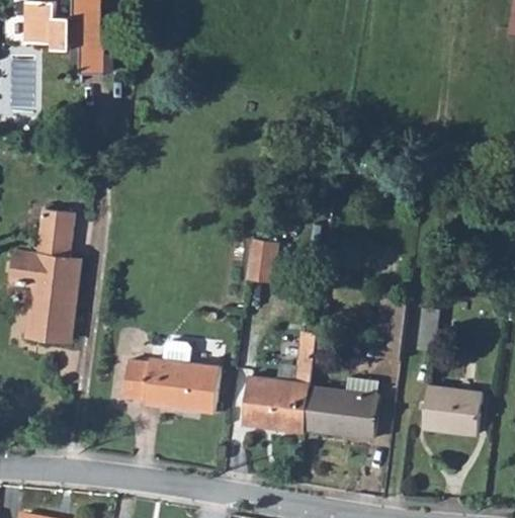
[(55,1),(31,0),(31,41),(53,42),(53,48),(71,48),(72,42),(80,42),(80,73),(102,73),(103,33),(99,33),(99,0),(73,0),(73,16),(55,15),(55,1)]
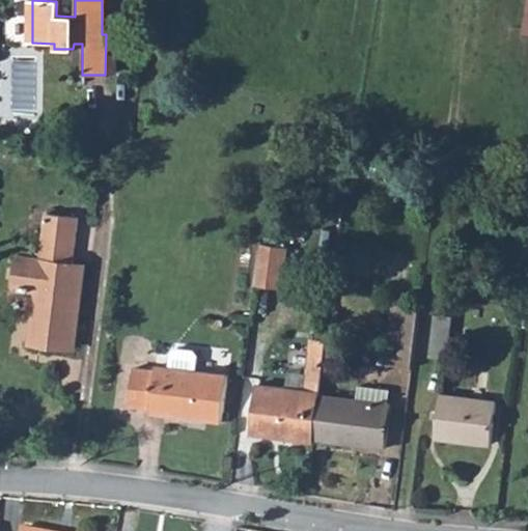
[(34,299),(29,343),(71,347),(82,266),(71,264),(77,217),(45,214),(39,260),(18,257),(14,287),(39,290),(38,300),(34,299)]
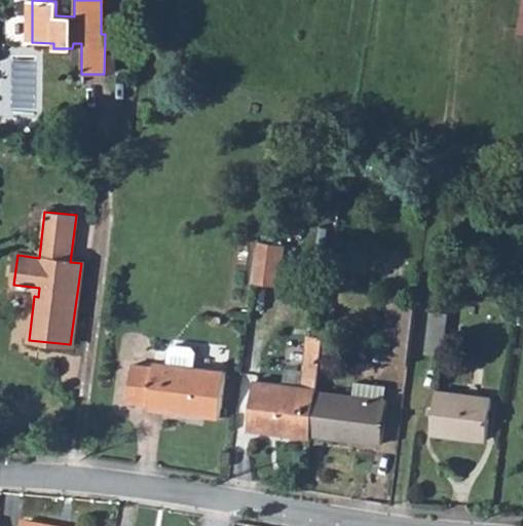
[(257,241),(251,283),(276,286),(282,245),(257,241)]
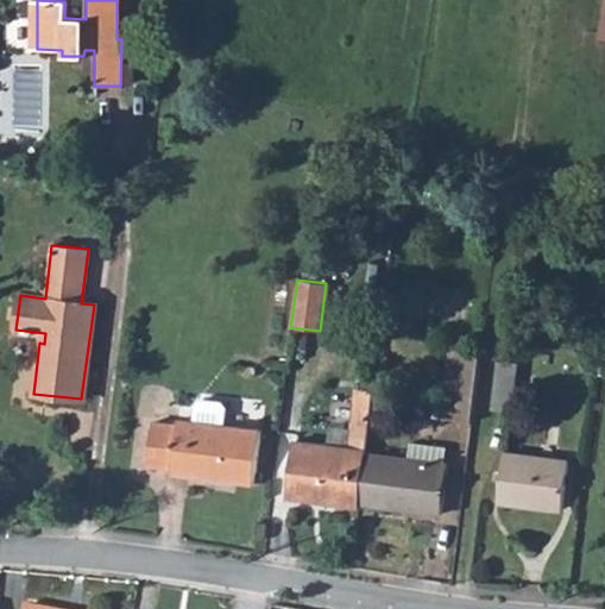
[(441,419),(470,422),(479,352),(449,347),(441,419)]
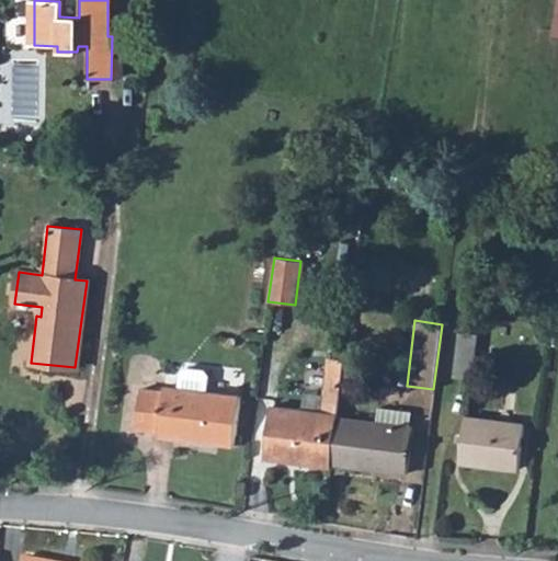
[(457,332),(452,376),(469,378),(476,334),(457,332)]
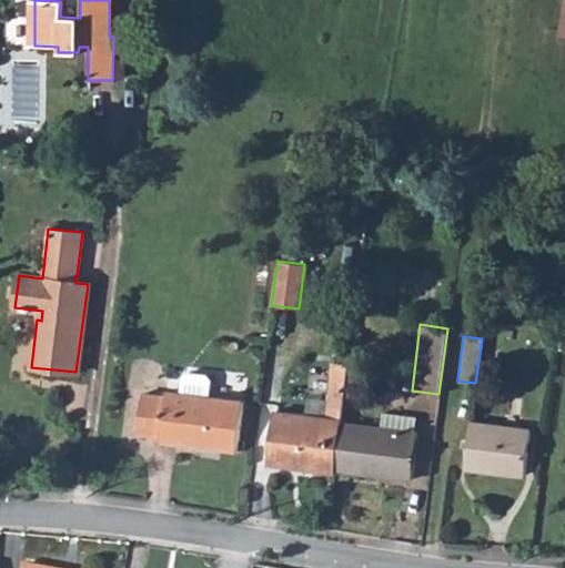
[(316,470),(334,473),(334,469),(340,423),(347,364),(331,362),(323,418),(274,412),(268,464),(289,467),(290,462),(318,465),(316,470)]
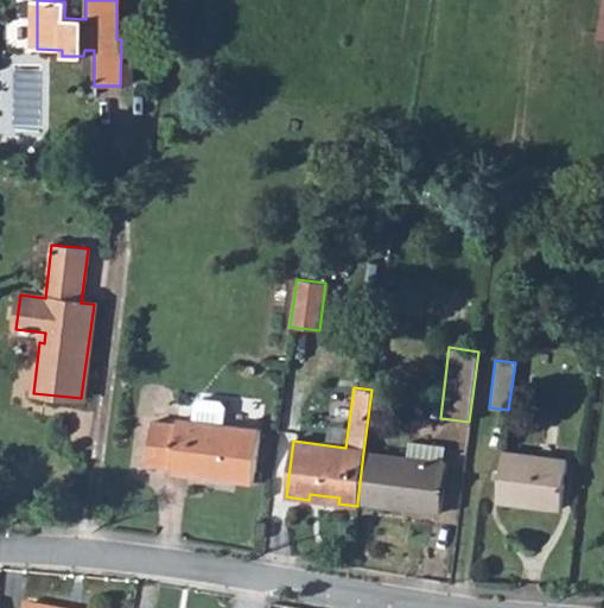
[(151,420),(145,464),(170,467),(170,473),(252,483),(259,430),(222,425),(224,407),(220,401),(199,398),(194,403),(191,422),(176,419),(176,424),(151,420)]
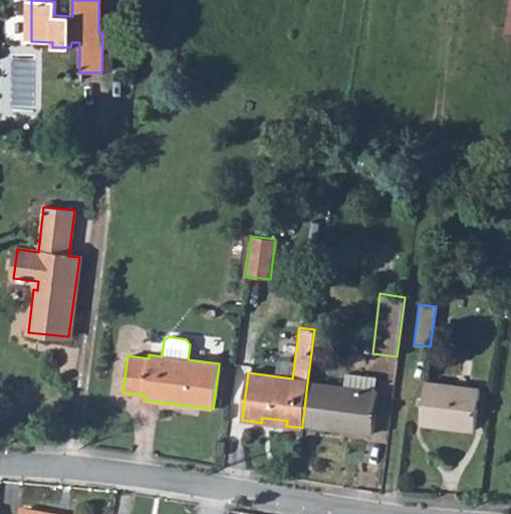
[(345,373),(343,388),(372,392),(374,377),(345,373)]
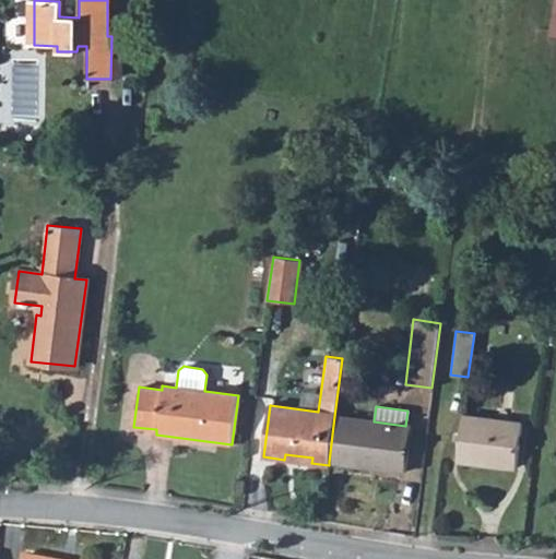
[(334,416),(329,462),(404,472),(410,426),(405,426),(374,421),(334,416)]
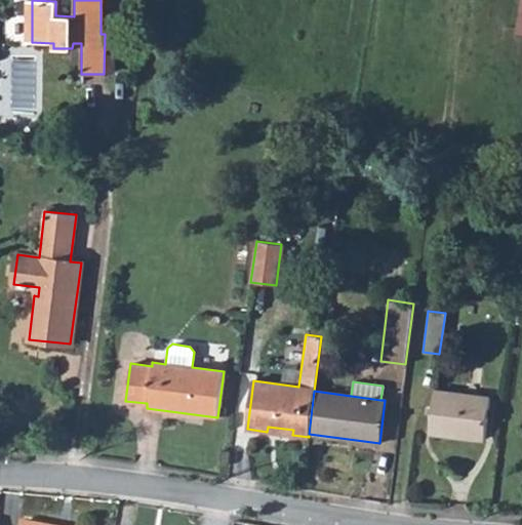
[(434,391),(428,432),(483,439),(488,398),(434,391)]
